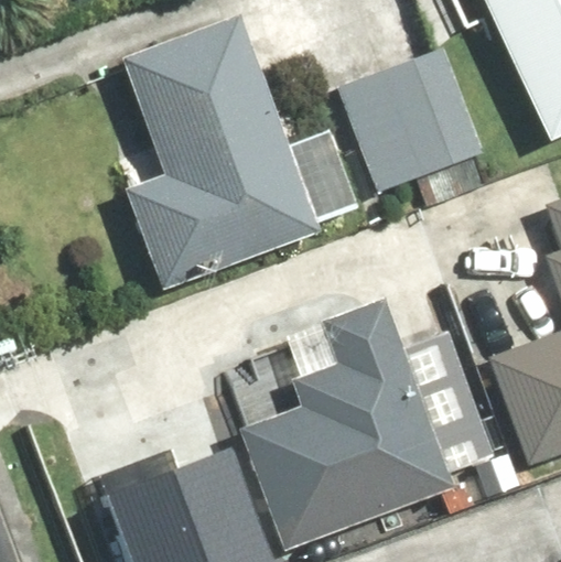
[(476,0),(542,140),(560,131),(560,0),(476,0)]
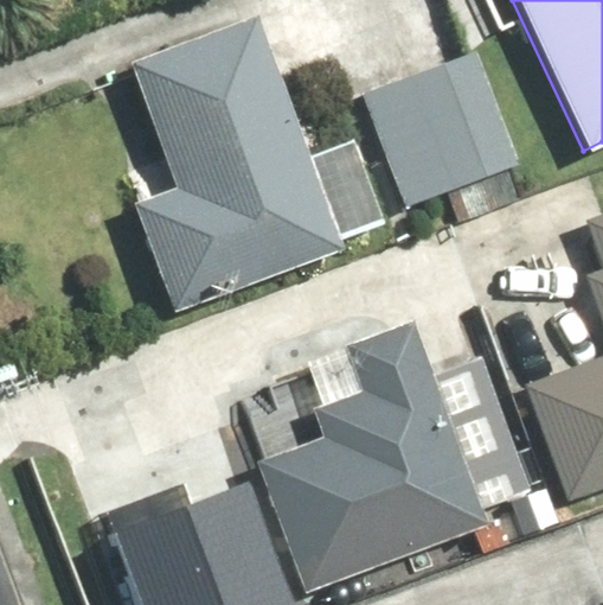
[(268,16),(132,57),(172,191),(132,203),(164,307),(346,252),(339,230),(382,218),(358,140),(309,154),(268,16)]
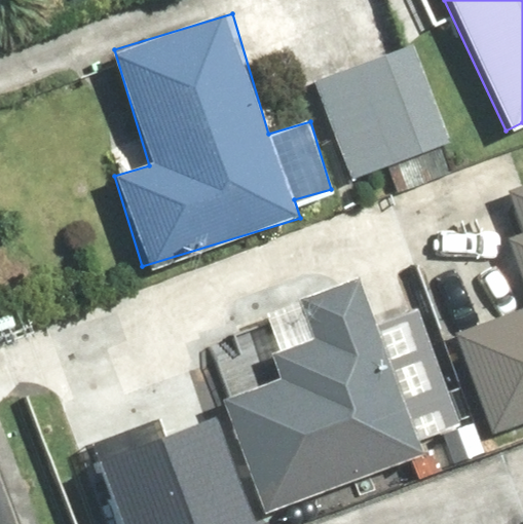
[(353,180),(387,167),(443,142),(450,140),(412,43),(315,80),(353,180)]
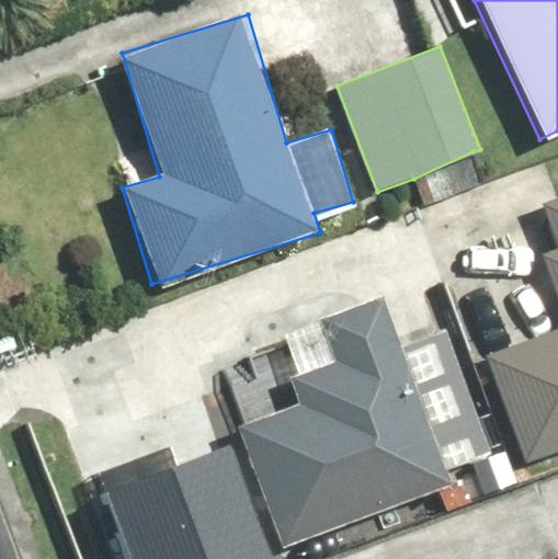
[(557,202),(541,207),(554,247),(539,251),(557,309),(557,330),(482,354),(516,461),(557,448),(557,202)]
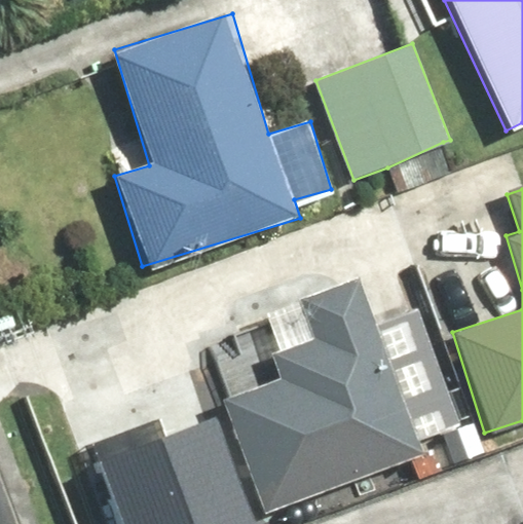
[(281,378),(222,398),(263,518),(416,465),(412,451),(462,435),(417,302),(373,316),(361,281),(289,305),(302,342),(271,352),(281,378)]
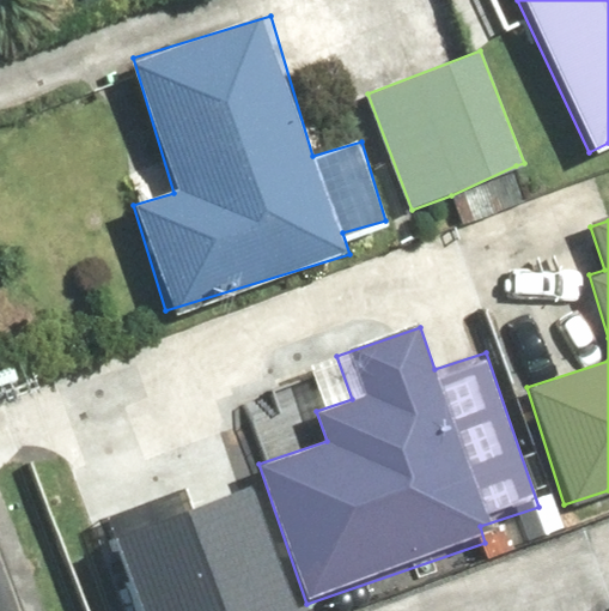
[(274,610),(235,484),(103,525),(129,610),(274,610)]
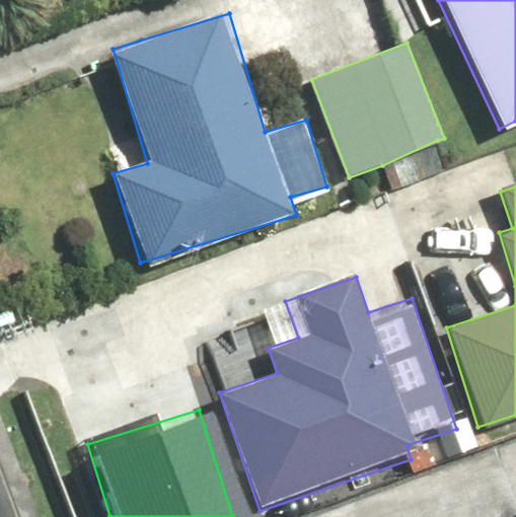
All buildings are outlined.
